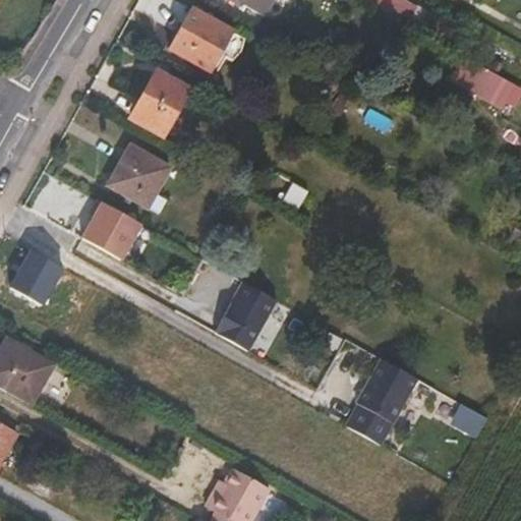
[(279,0),(228,0),(241,7),(267,21),(279,0)]
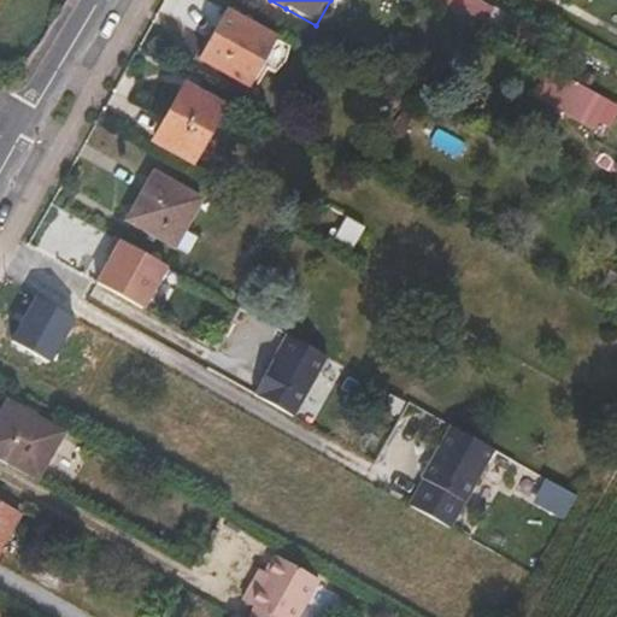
[(425,0),(458,17),(466,0),(425,0)]
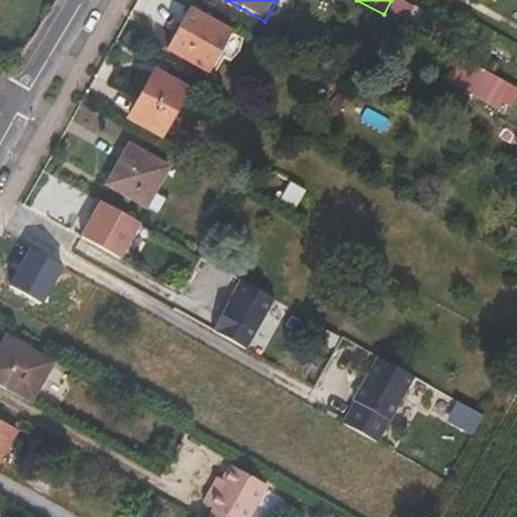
[(208,74),(229,34),(191,13),(169,52),(208,74)]
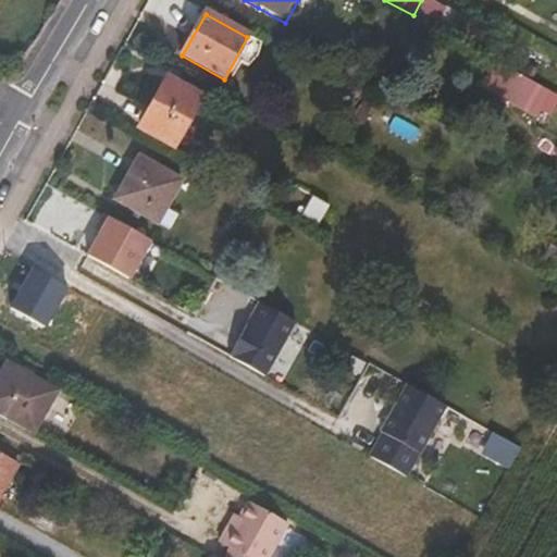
[(489,63),(478,91),(541,115),(552,86),(489,63)]
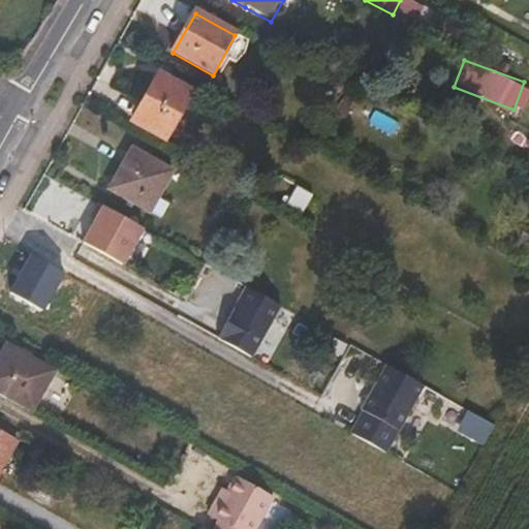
[(165,139),(189,97),(156,79),(132,121),(165,139)]
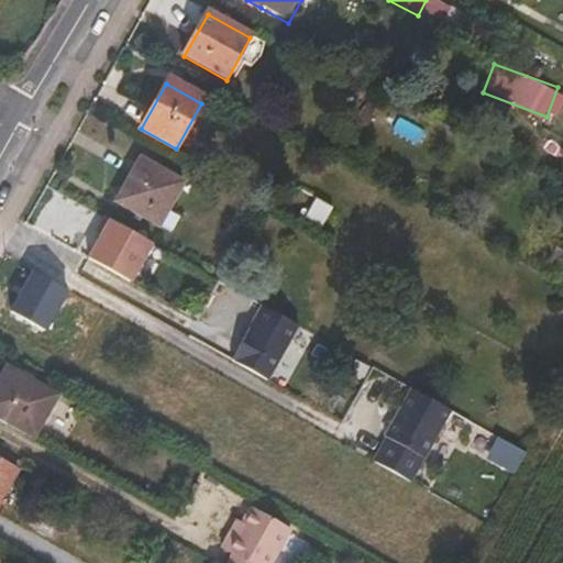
[(158,228),(181,186),(140,161),(116,203),(158,228)]
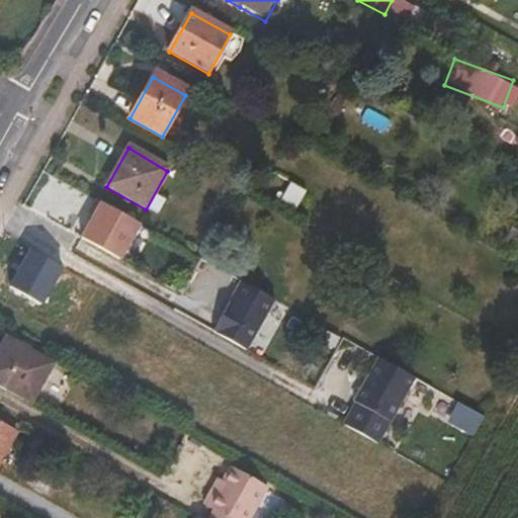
[(111,264),(137,220),(102,200),(78,246),(111,264)]
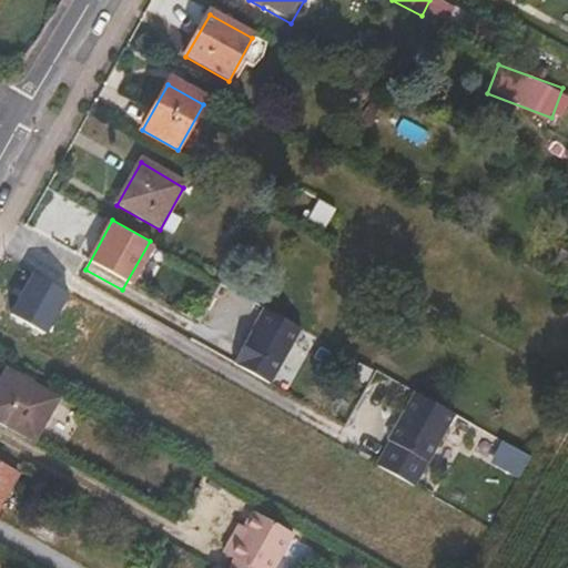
[(144,255),(135,280),(150,284),(159,261),(144,255)]
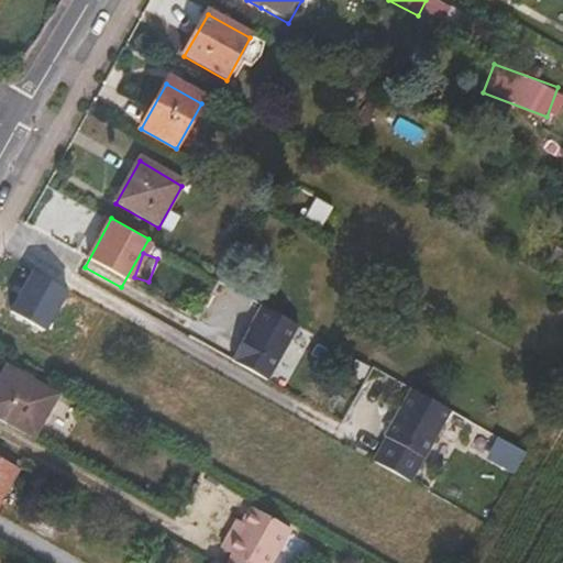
[(228,360),(264,379),(295,324),(262,306),(250,328),(246,326),(228,360)]
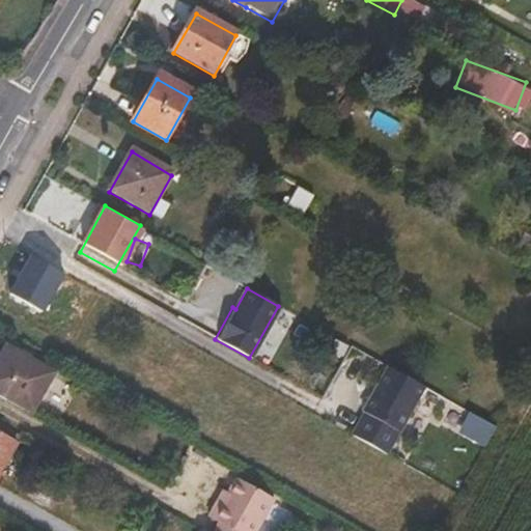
[(0,395),(31,414),(53,375),(6,348),(0,358),(0,395)]
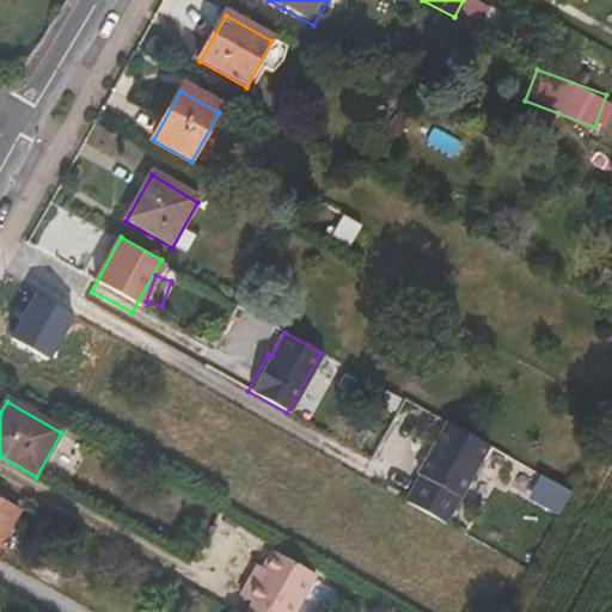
[(403,502),(444,525),(488,446),(444,422),(415,473),(417,476),(403,502)]
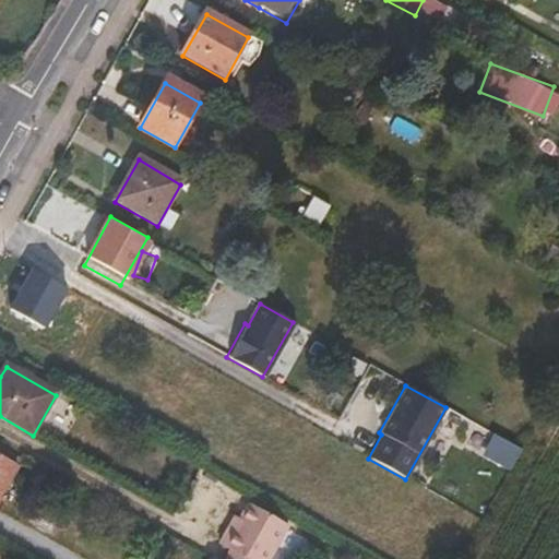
[(0,498),(16,468),(0,458),(0,498)]
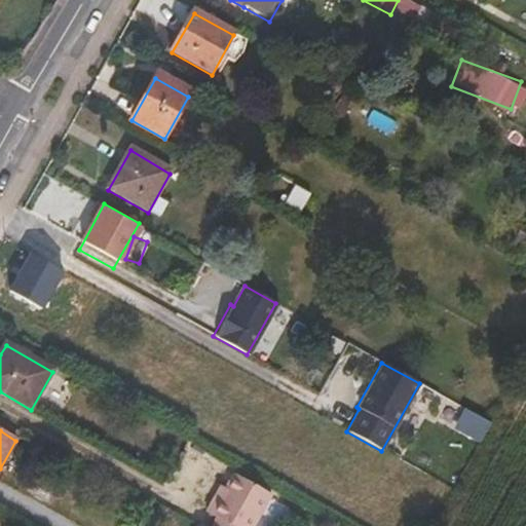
[(215,519),(211,525),(252,525),(269,495),(232,475),(218,500),(214,497),(205,513),(215,519)]
